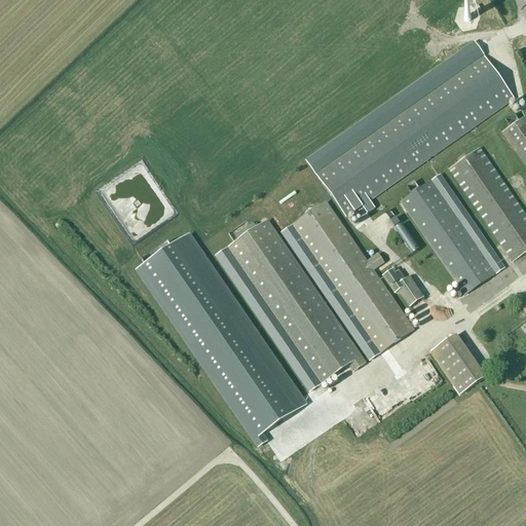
[(345,219),(514,100),(484,58),(315,176),(345,219)]
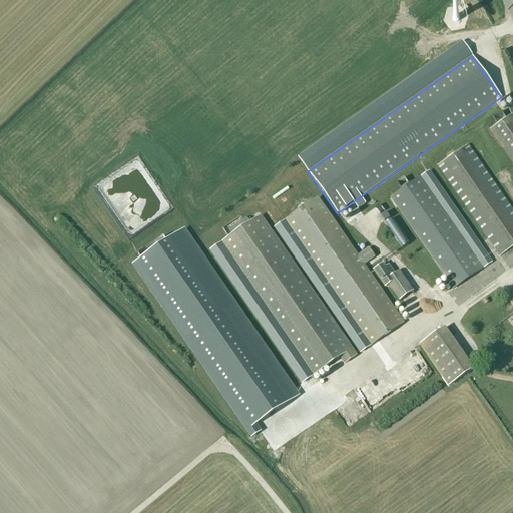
[(512,163),(512,113),(489,129),(512,163)]
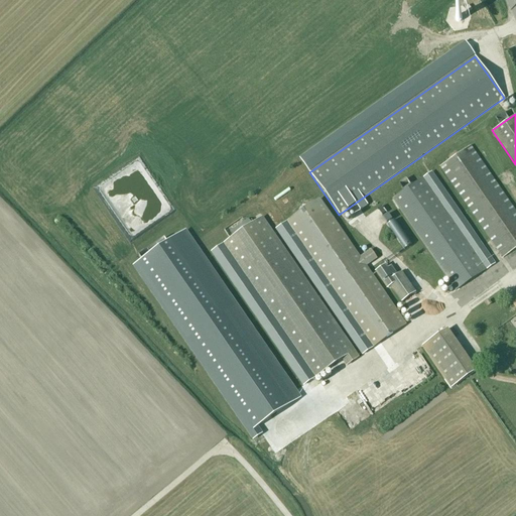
[(503,258),(515,249),(515,213),(470,146),(439,166),(503,258)]
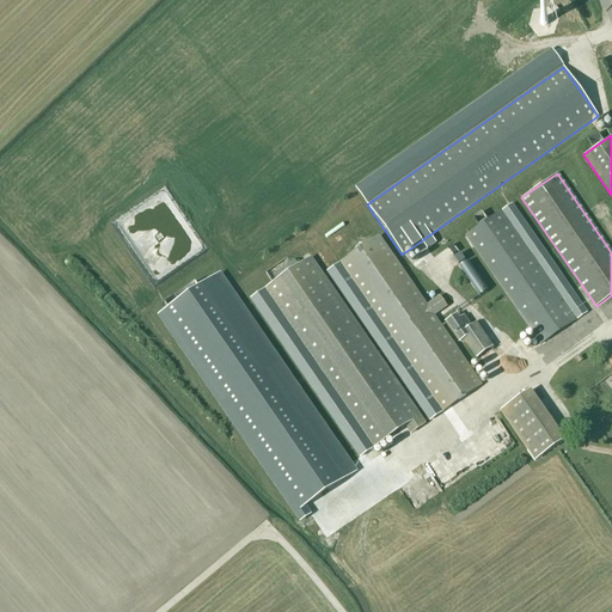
[(540,344),(576,320),(562,300),(501,212),(466,237),(540,344)]
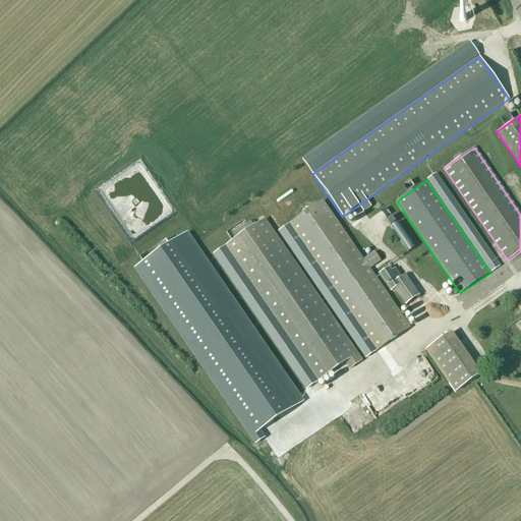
[(520,183),(519,180),(508,187),(520,206),(520,183)]
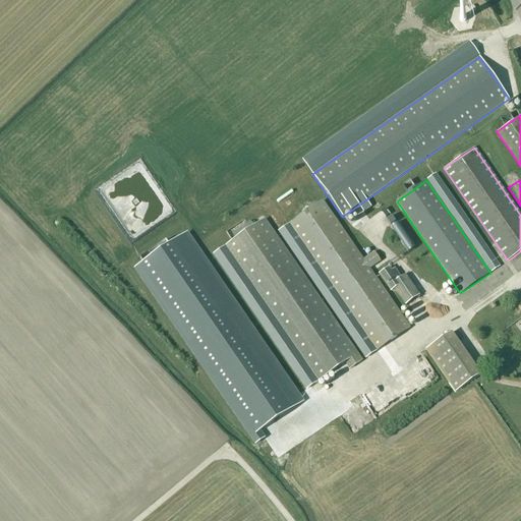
[(363,259),(323,200),(289,224),(377,351),(410,328),(369,269),(381,262),(373,252),(363,259)]
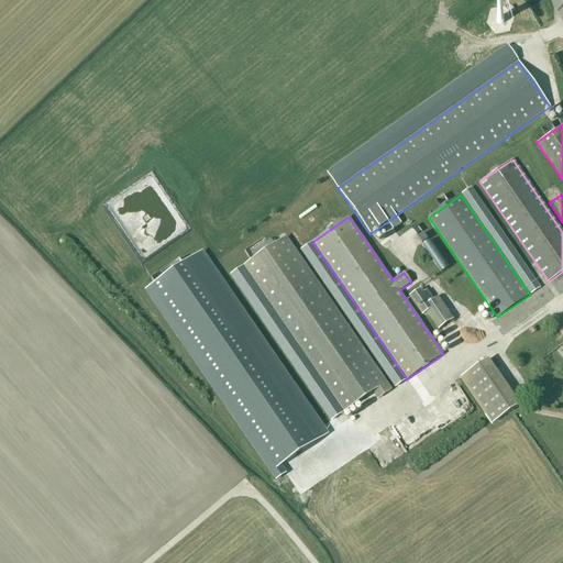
[(419,230),(410,234),(416,245),(424,241),(419,230)]
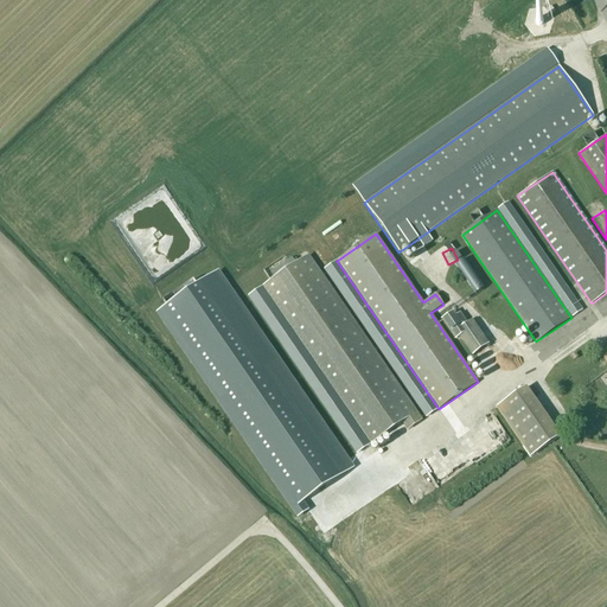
[(422,421),(308,255),(296,263),(292,257),(270,273),(274,279),(262,287),(371,445),(402,423),(407,430),(422,421)]
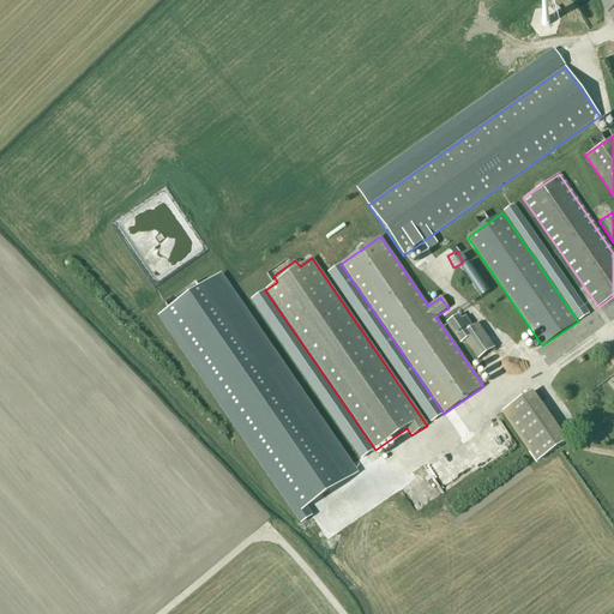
[(441,275),(451,281),(456,274),(445,268),(441,275)]
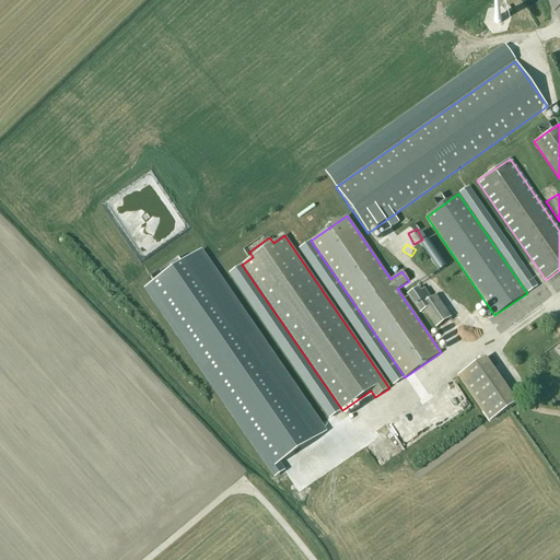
[(529,265),(521,252),(513,257),(522,270),(529,265)]
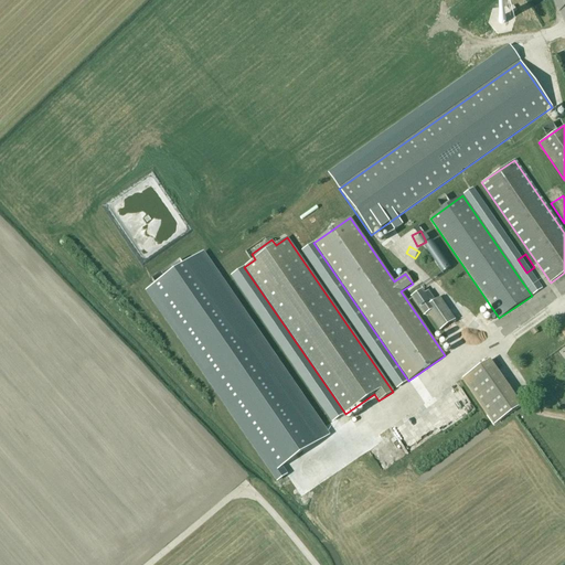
[(201,255),(146,294),(277,483),(286,477),(280,469),(327,437),(201,255)]
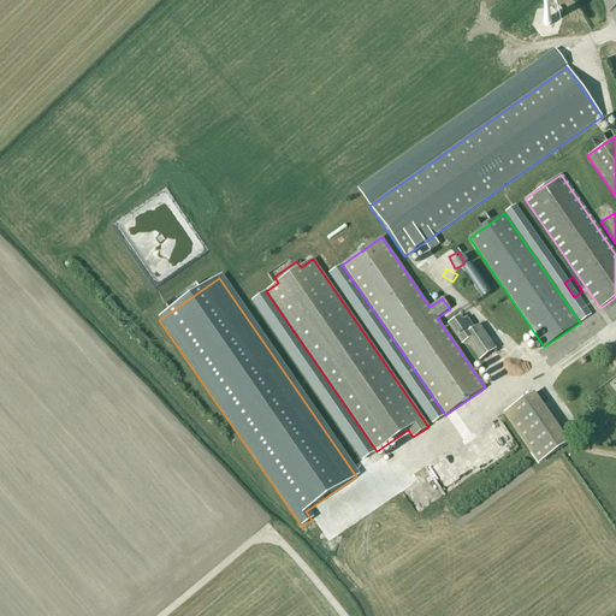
[(471,331),(460,317),(448,325),(462,345),(467,343),(479,361),(496,349),(479,325),(471,331)]
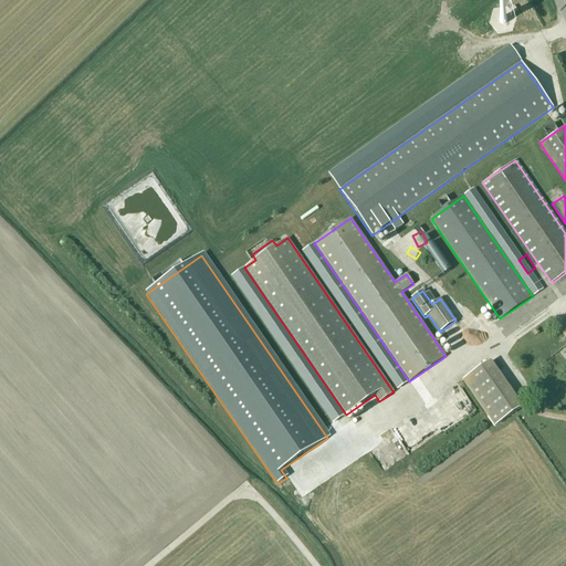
[(494,427),(522,407),(491,362),(462,380),(494,427)]
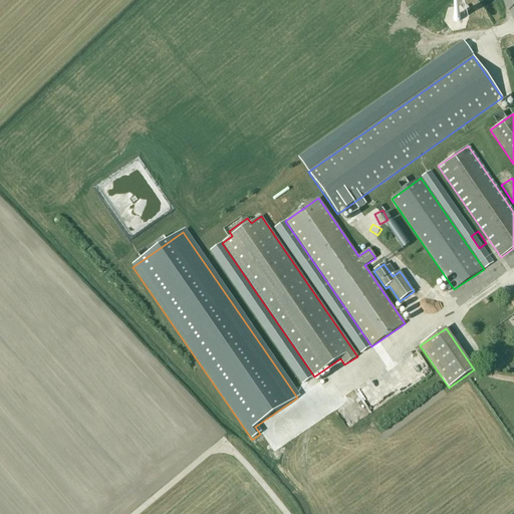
[(369,411),(409,392),(397,367),(366,382),(369,389),(360,394),(369,411)]
